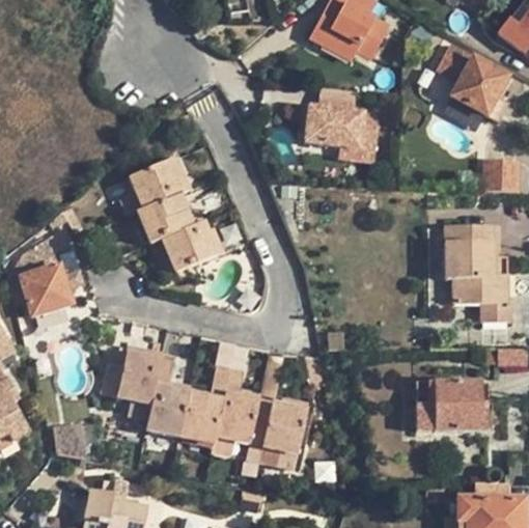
[(392,27),(345,0),(331,0),(314,32),(357,56),(360,50),(374,58),(392,27)]
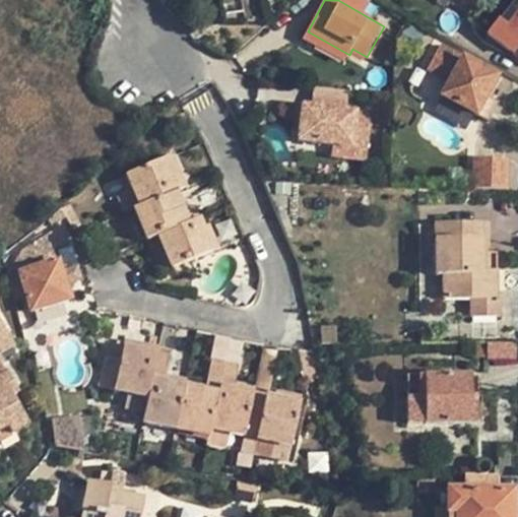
[(499,18),(489,31),(514,51),(517,47),(517,13),(509,25),(499,18)]
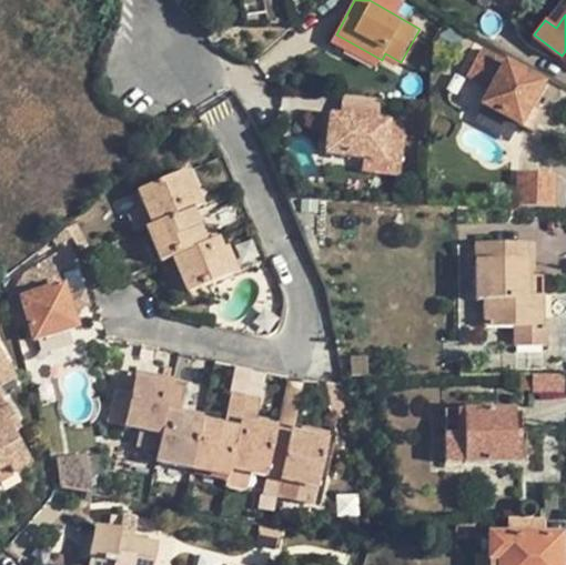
[(481,56),(471,73),(494,86),(484,103),(522,124),(536,129),(545,110),(538,107),(542,99),(536,97),(545,80),(507,60),(503,68),(481,56)]
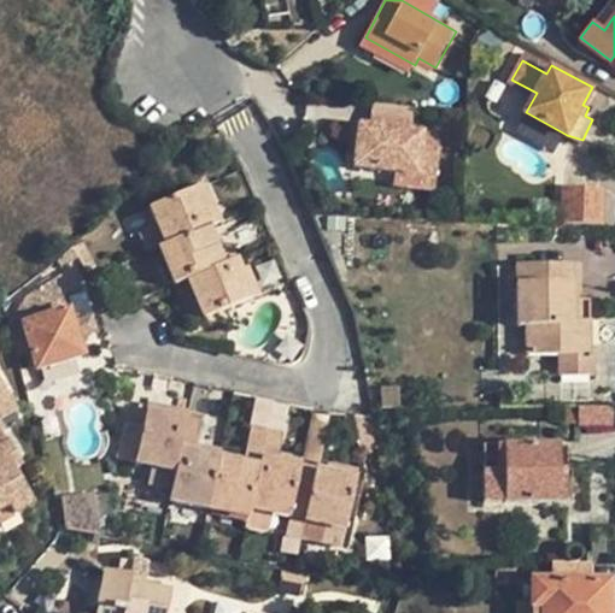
[(434,174),(440,133),(410,128),(414,105),(372,99),(369,122),(358,121),(352,163),(394,169),(434,174)]
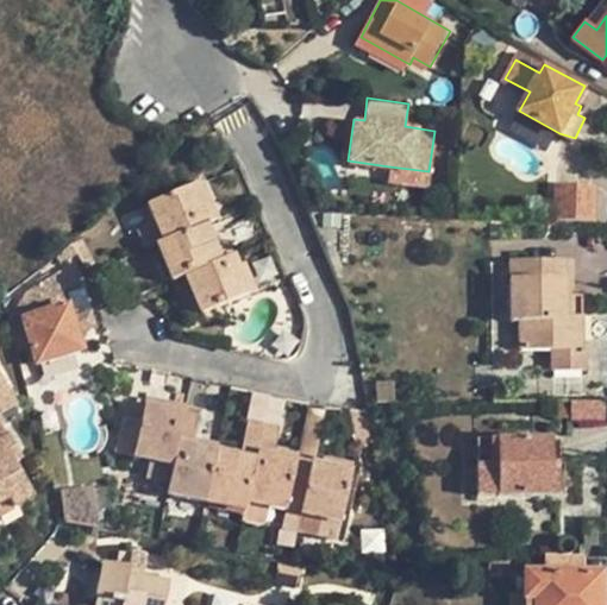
[(387,178),(427,184),(429,171),(389,166),(387,178)]
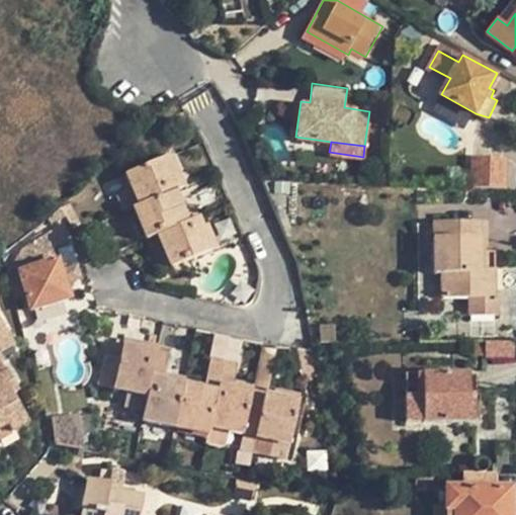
[(195,154),(173,163),(178,178),(201,169),(195,154)]
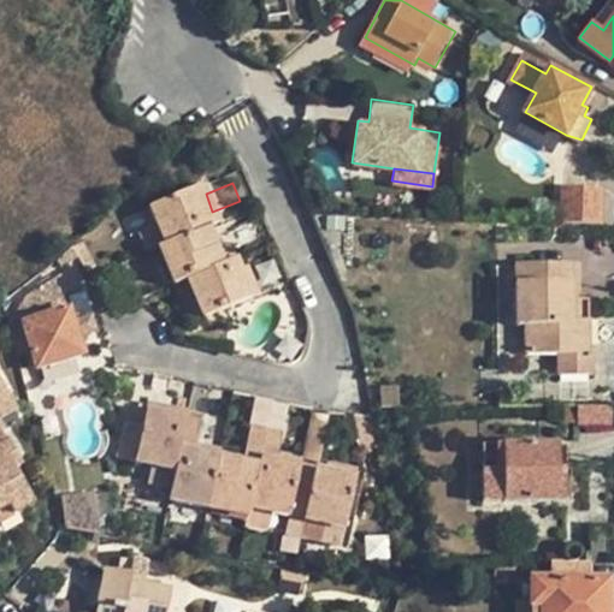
[(603,185),(568,185),(567,221),(603,223),(603,185)]
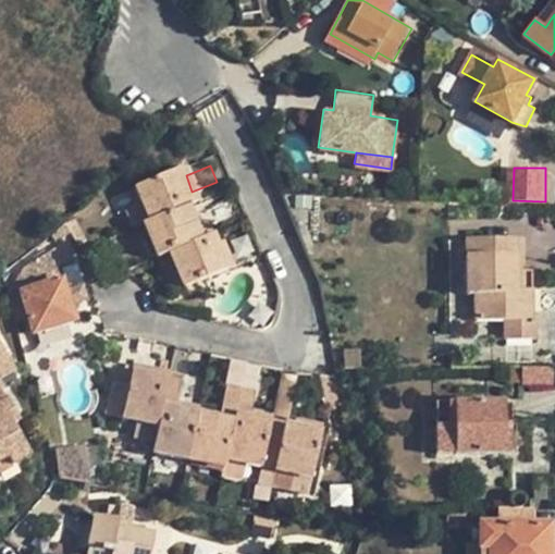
[(188,205),(196,202),(192,192),(186,175),(183,169),(175,171),(188,205)]
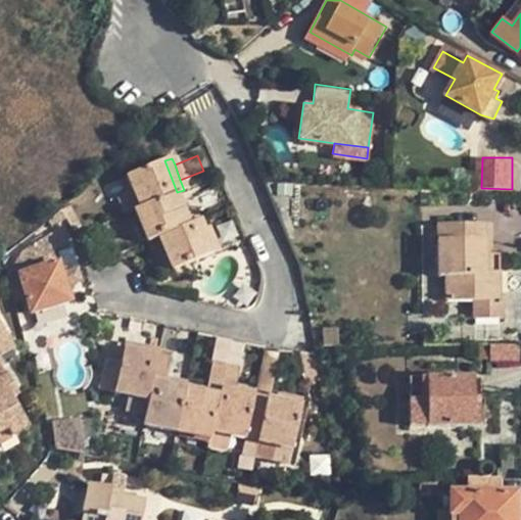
[(177,192),(164,160),(128,174),(134,189),(116,195),(123,211),(132,208),(173,194),(177,192)]
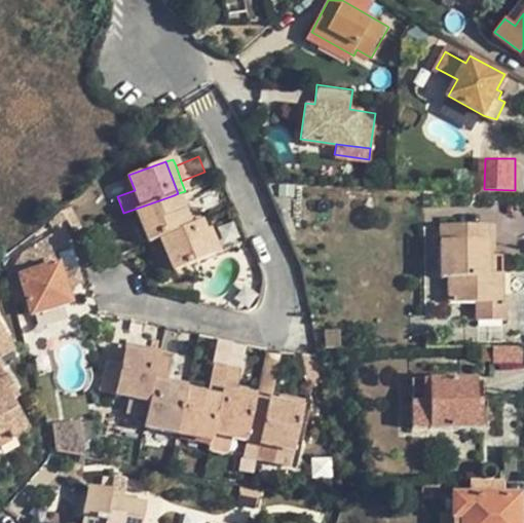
[(174,195),(133,210),(146,243),(154,239),(185,228),(182,219),(217,206),(212,190),(176,202),(174,195)]
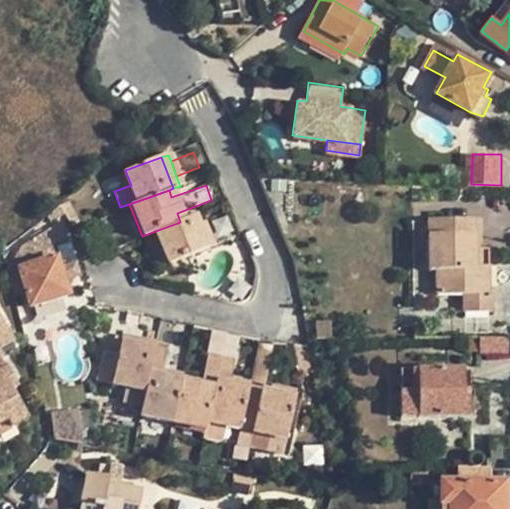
[(489,292),(489,265),(476,264),(475,248),(475,217),(431,217),(431,255),(440,255),(440,270),(440,292),(466,292),(489,292)]
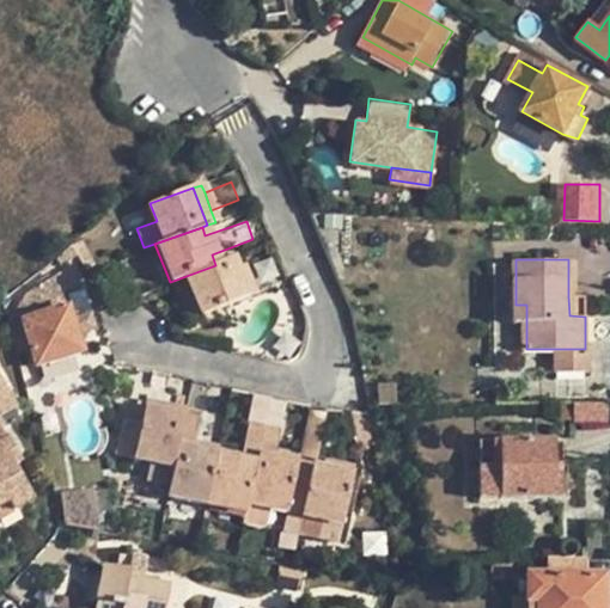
[(26,290),(17,304),(35,362),(80,349),(77,336),(93,330),(87,312),(71,317),(61,289),(80,277),(72,262),(26,290)]
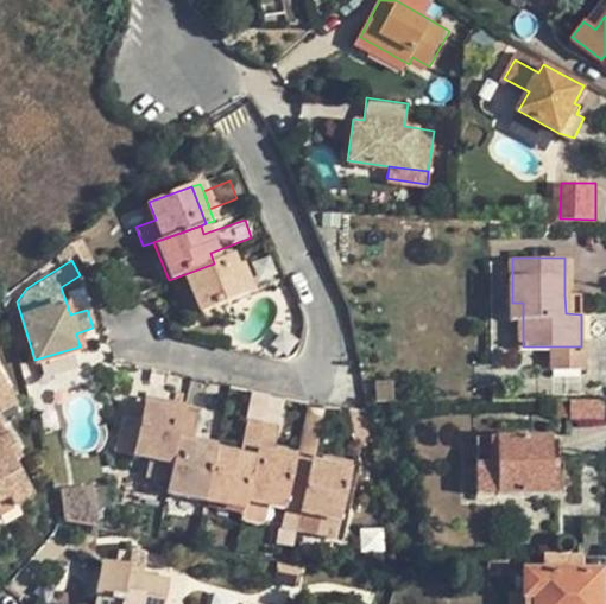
[(239,298),(229,271),(226,260),(214,264),(178,277),(193,316),(239,298)]
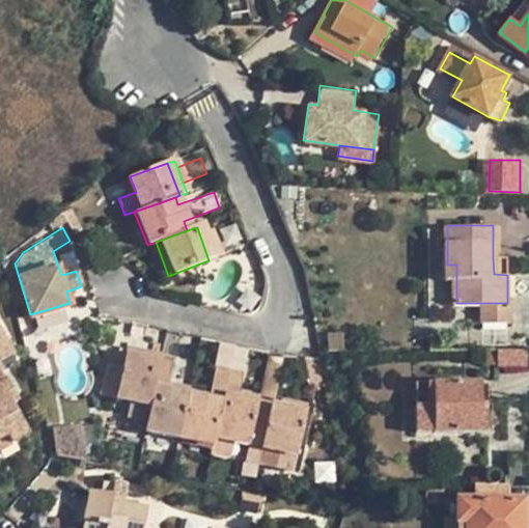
[(226,227),(207,234),(213,251),(232,244),(226,227)]
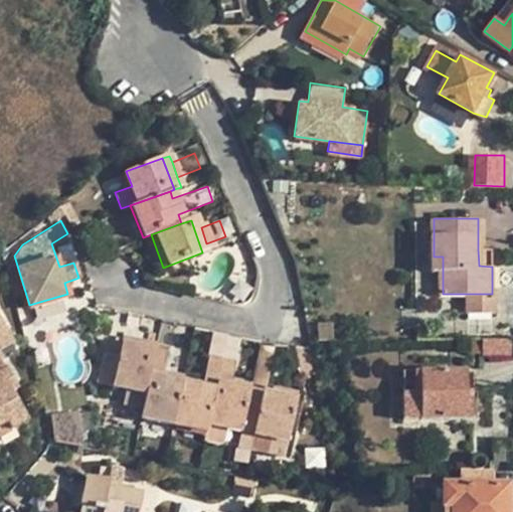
[(201,227),(194,229),(202,252),(209,250),(206,243),(201,227)]
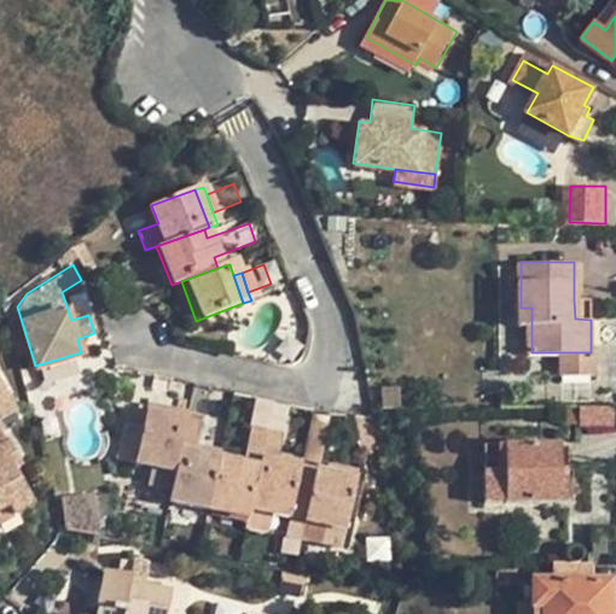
[(181,281),(172,285),(185,325),(196,321),(181,281)]
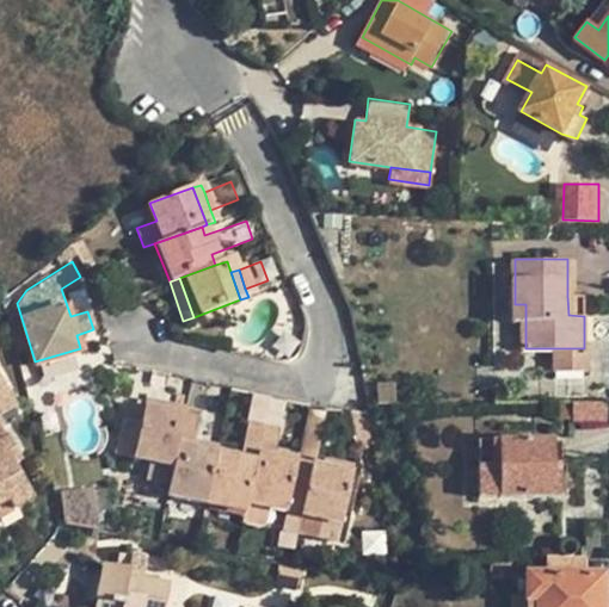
[(584,296),(567,296),(568,315),(584,316),(584,296)]
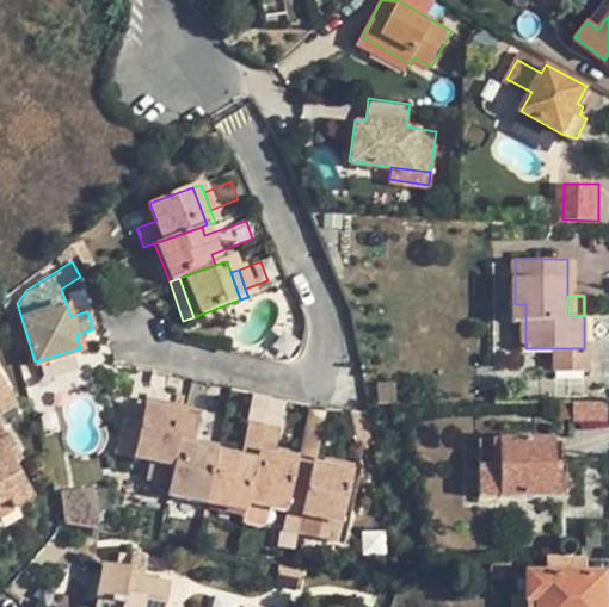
[(516,322),(526,322),(526,304),(515,304),(516,322)]
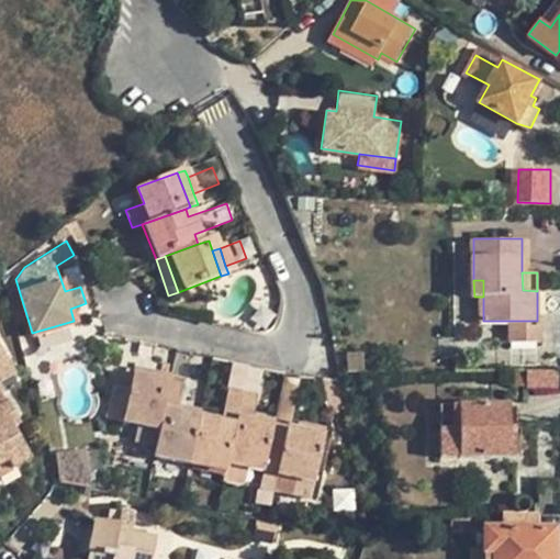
[(542,321),(537,321),(512,321),(512,341),(544,342),(542,321)]
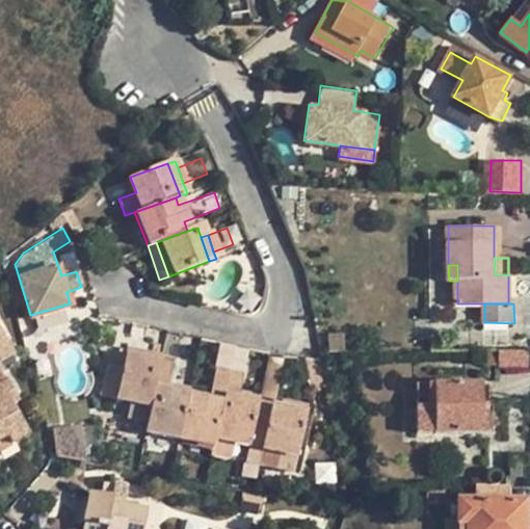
[(0,360),(11,353),(0,329),(0,360)]
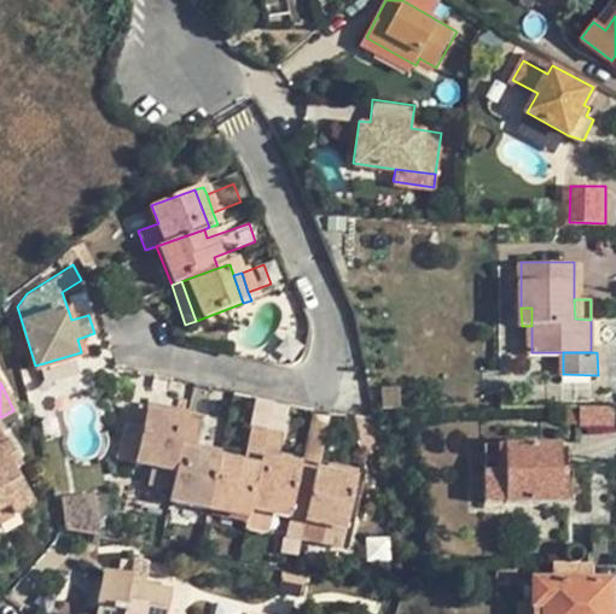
[(384,390),(384,408),(402,408),(401,390),(384,390)]
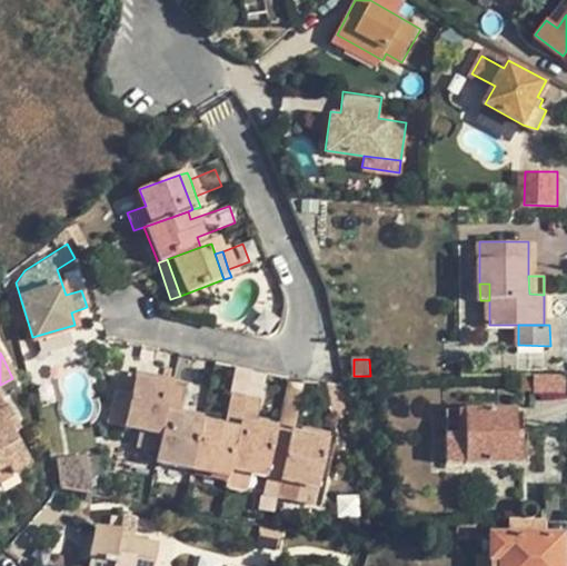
[(161,375),(136,369),(133,377),(159,381),(161,375)]
